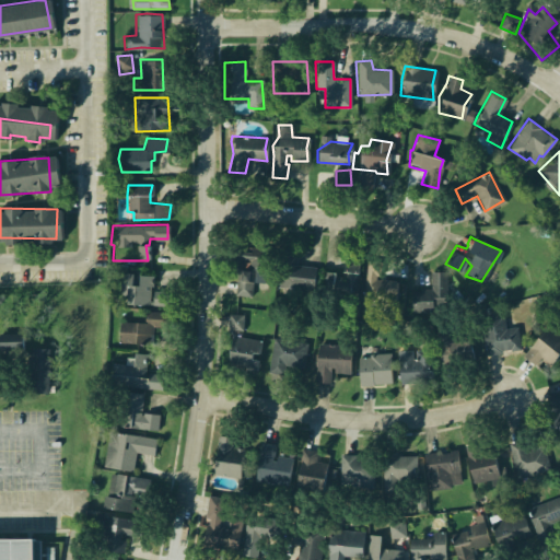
[(249,294),(252,281),(264,282),(267,249),(251,247),(233,245),(230,272),(236,273),(233,293),(249,294)]
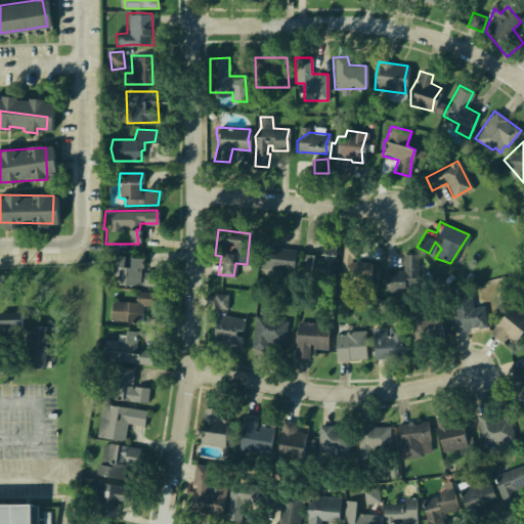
[(276,235),(261,233),(259,258),(258,276),(295,280),(292,260),(296,250),(275,247),(276,235)]
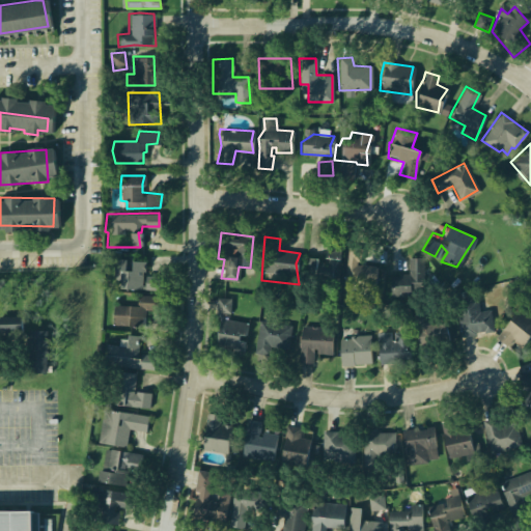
[(326,244),(340,245),(336,258),(341,260),(340,277),(325,275),(328,258),(323,257),(326,244)]
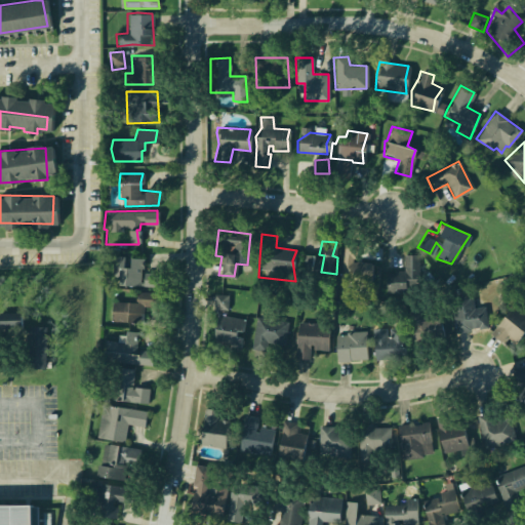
[(357,245),(345,244),(342,285),(372,287),(373,264),(356,263),(357,245)]
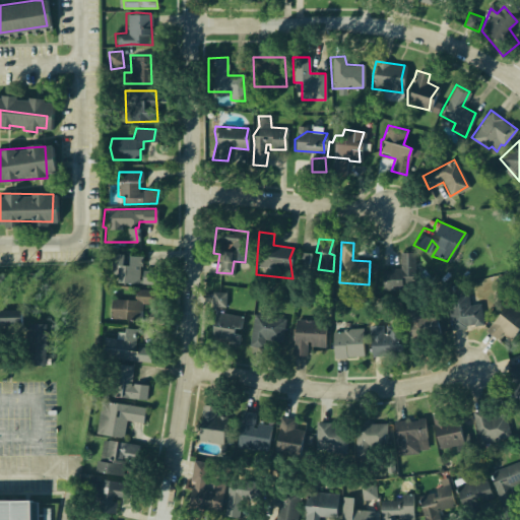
[(398,252),(412,252),(414,275),(413,283),(402,283),(402,288),(382,290),(381,278),(382,265),(399,264),(398,252)]
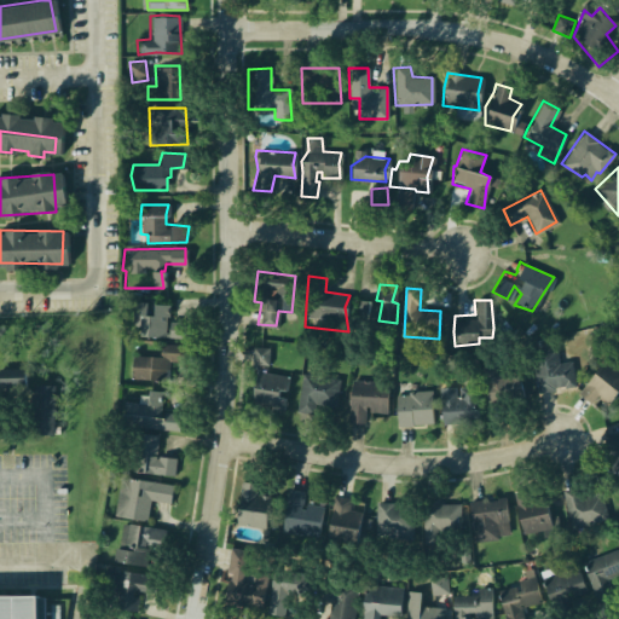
[(133,301),(167,304),(166,318),(186,319),(183,328),(185,337),(138,335),(138,327),(132,325),(131,313),(133,301)]
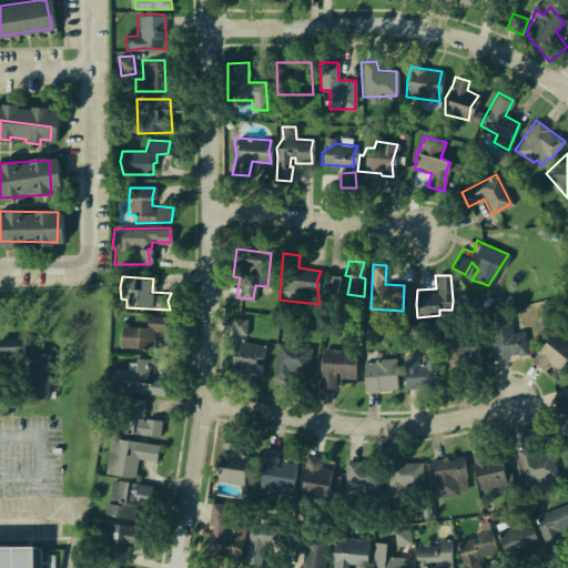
[(128,321),(145,321),(146,314),(170,316),(169,325),(170,330),(155,331),(154,347),(119,345),(119,336),(122,325),(128,321)]
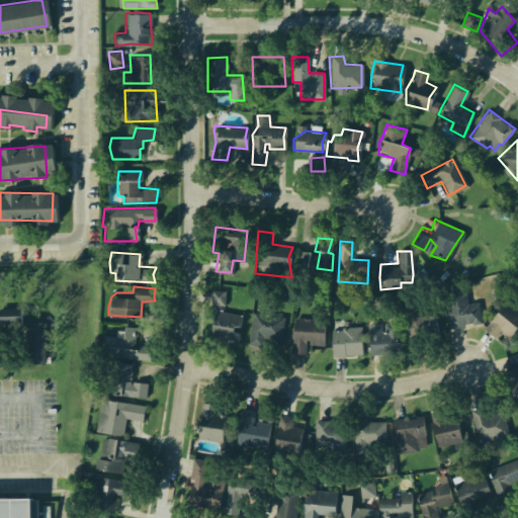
[(226,306),(227,291),(212,290),(211,306),(226,306)]
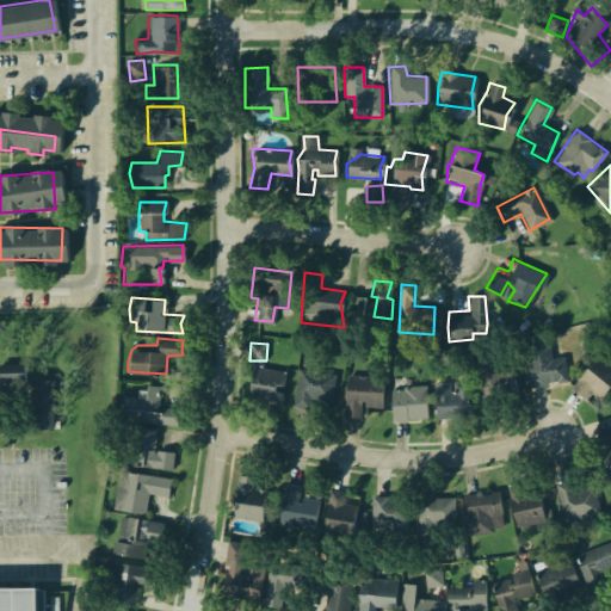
[(548,343),(524,346),(530,387),(547,384),(545,381),(557,381),(557,383),(567,381),(563,356),(550,357),(548,343)]
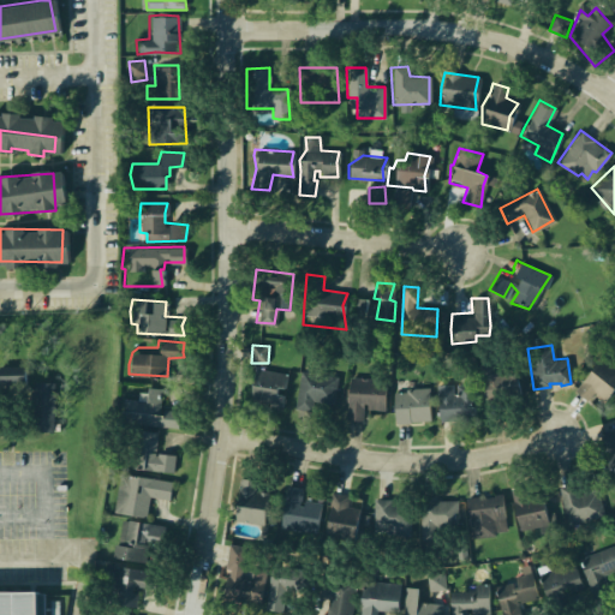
[(530,389),(521,346),(473,353),(481,387),(482,401),(530,389)]
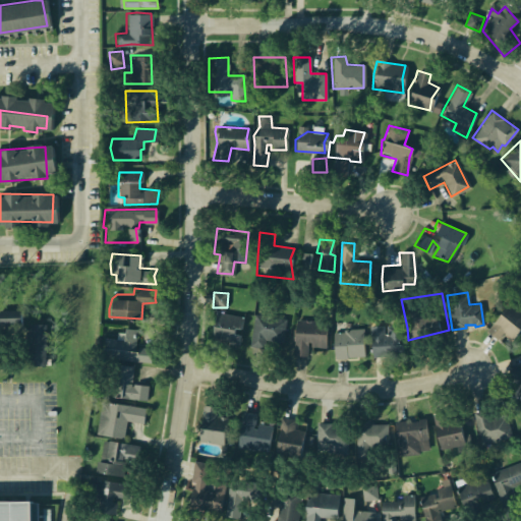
[(508,303),(520,312),(520,323),(517,327),(511,338),(503,333),(496,339),(484,331),(490,324),(494,323),(498,312),(508,303)]
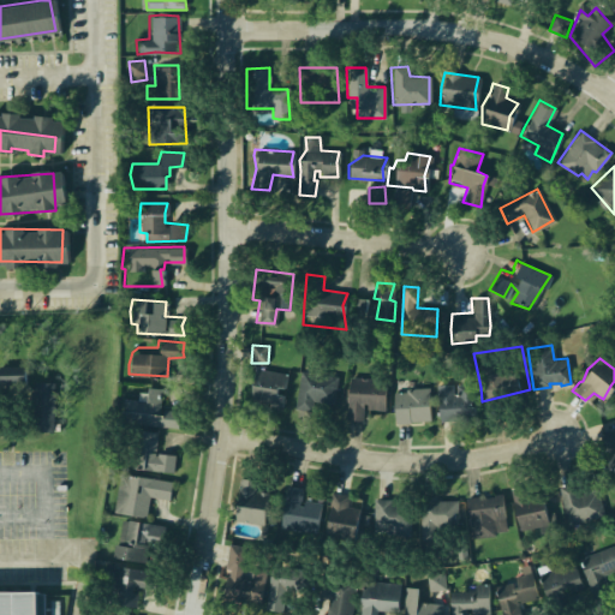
[(0,368),(0,380),(21,381),(21,368),(0,368)]
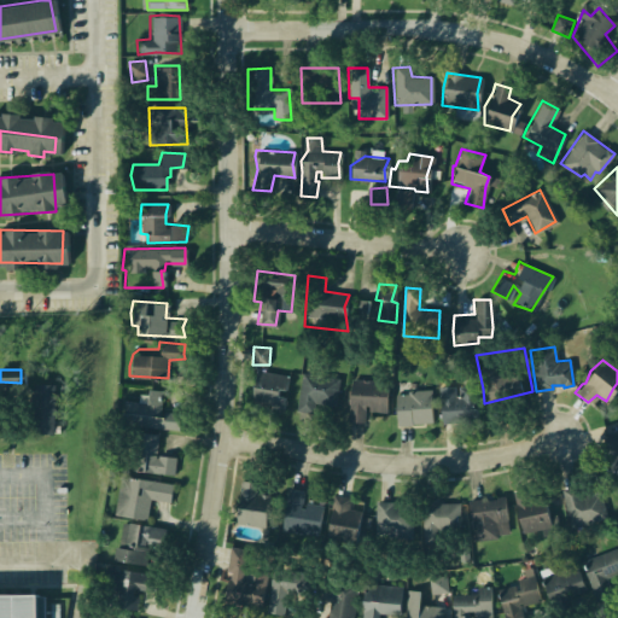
[(258,369),(286,375),(283,389),(275,389),(274,395),(280,397),(281,409),(249,404),(250,385),(258,369)]
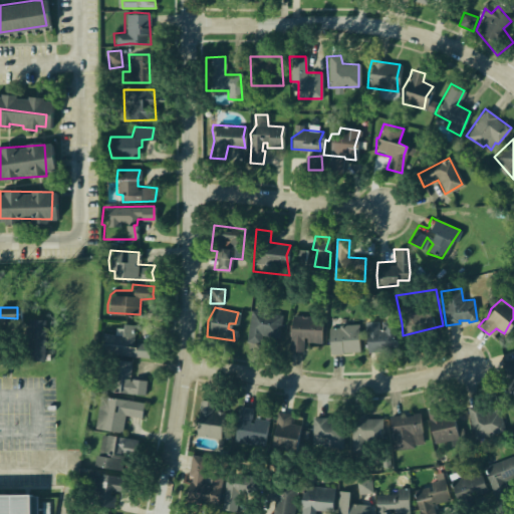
[(282,315),(252,310),(245,340),(258,343),(261,334),(278,337),(282,315)]
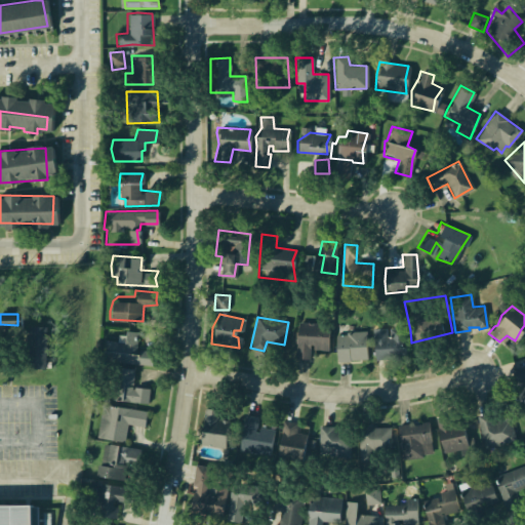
[(397,318),(403,318),(404,346),(405,358),(374,360),(373,328),(396,327),(397,318)]
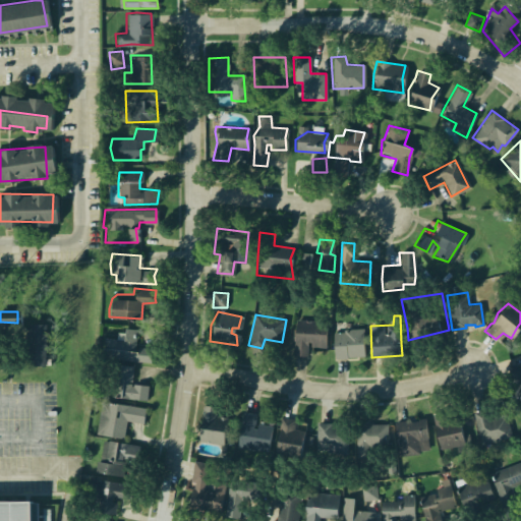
[(296,320),(325,322),(324,334),(325,347),(309,347),(307,355),(292,355),(294,341),(293,331),(296,320)]
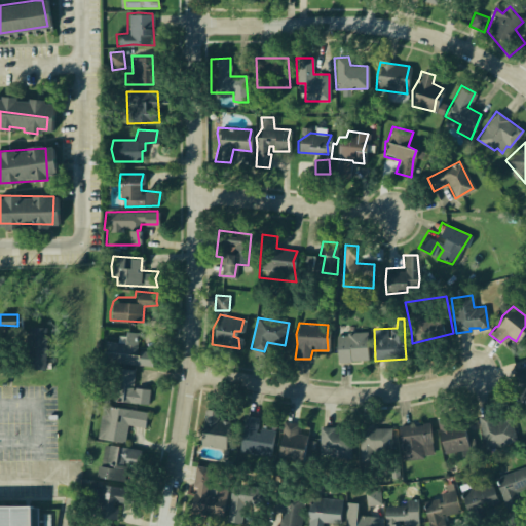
[(41,328),(27,328),(26,367),(40,367),(41,328)]
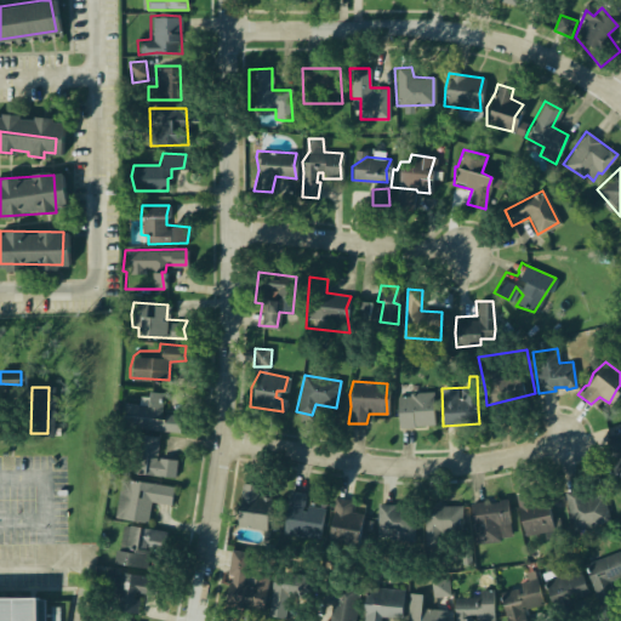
[(181,416),(165,412),(166,392),(147,391),(146,406),(119,402),(118,426),(180,433),(181,416)]
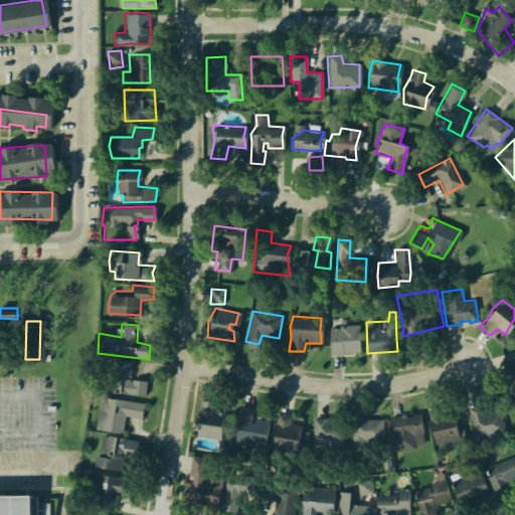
[(328,327),(358,324),(356,339),(358,352),(331,355),(327,340),(328,327)]
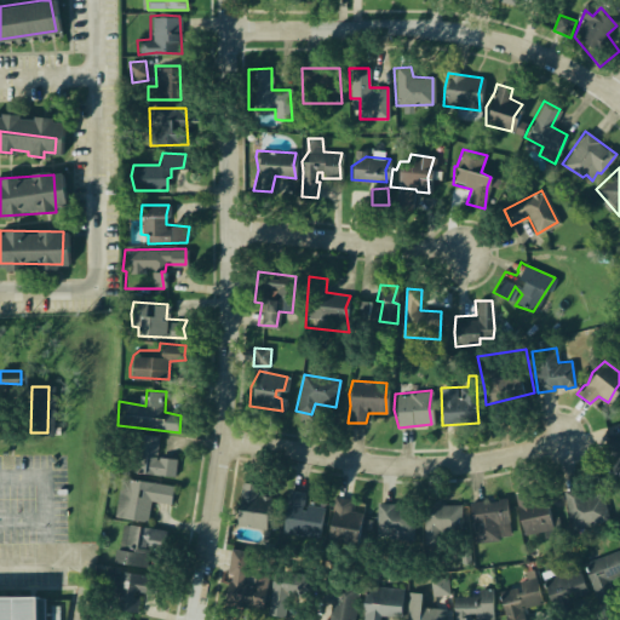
[(159,436),(128,434),(125,468),(132,470),(132,472),(173,477),(176,459),(156,454),(159,436)]
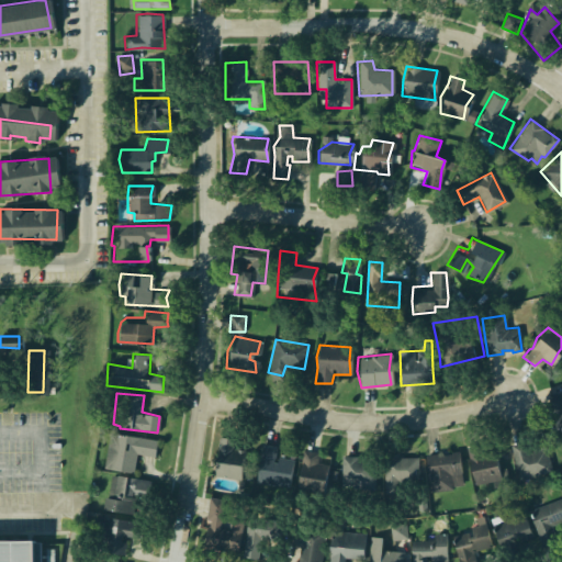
[(561,427),(552,428),(552,408),(548,408),(546,400),(551,393),(559,394),(561,394),(561,427)]
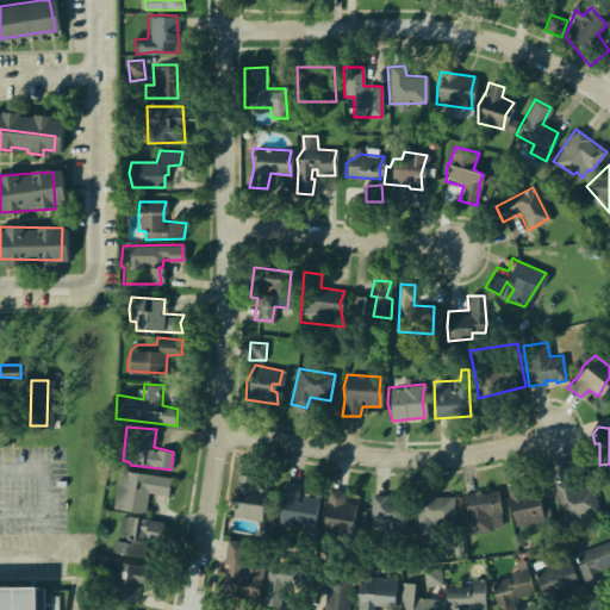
[(119,468),(169,477),(167,495),(149,492),(144,514),(111,508),(119,468)]
